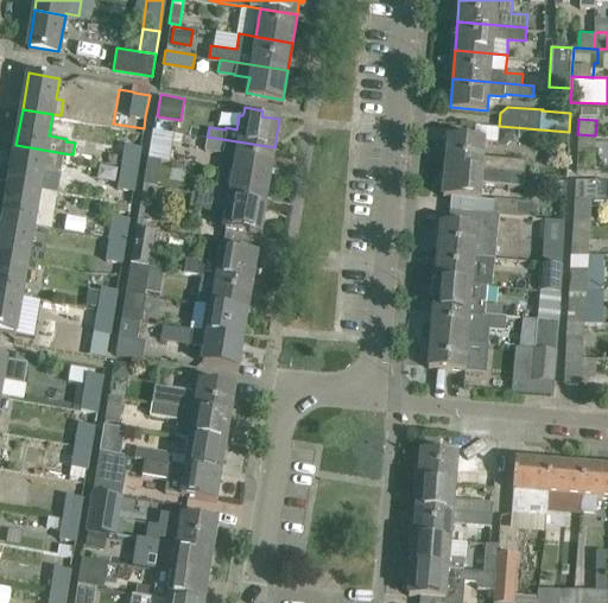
[(149,154),(160,157),(169,158),(173,132),(152,128),(149,154)]
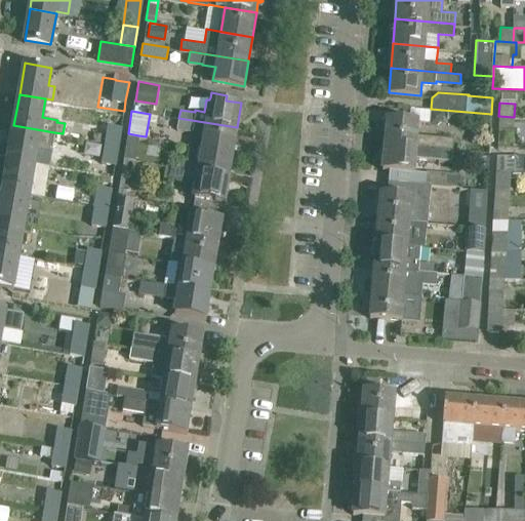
[(514,117),(498,116),(498,129),(513,129),(514,117)]
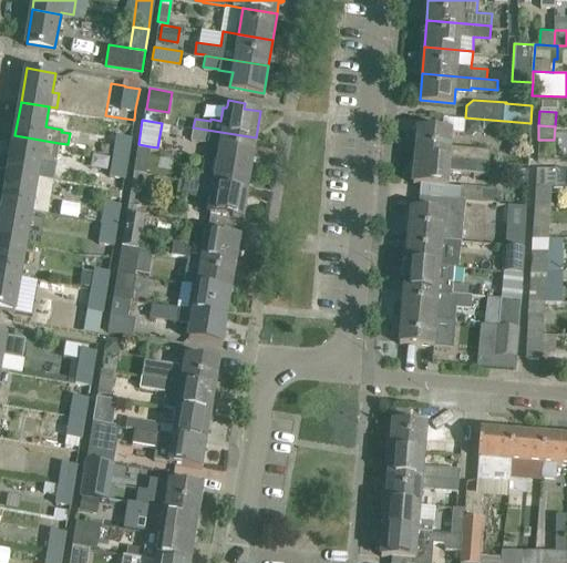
[(418,126),(415,154),(488,160),(490,149),(450,145),(452,130),(418,126)]
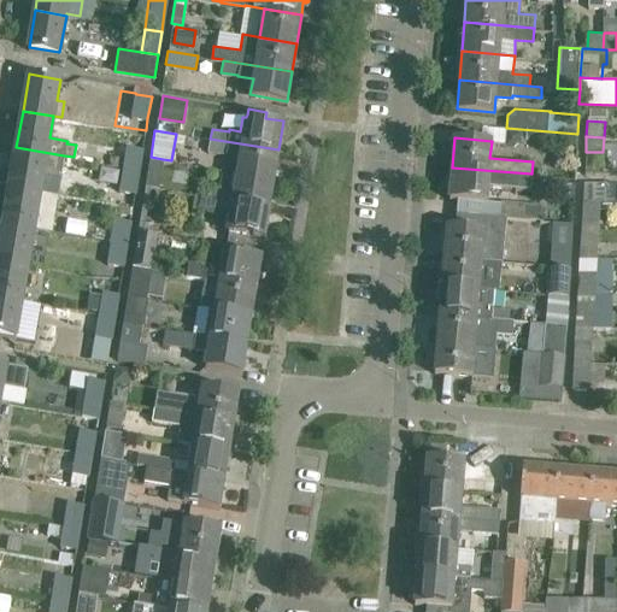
[(233,171),(274,178),(278,149),(210,139),(209,151),(236,156),(233,171)]
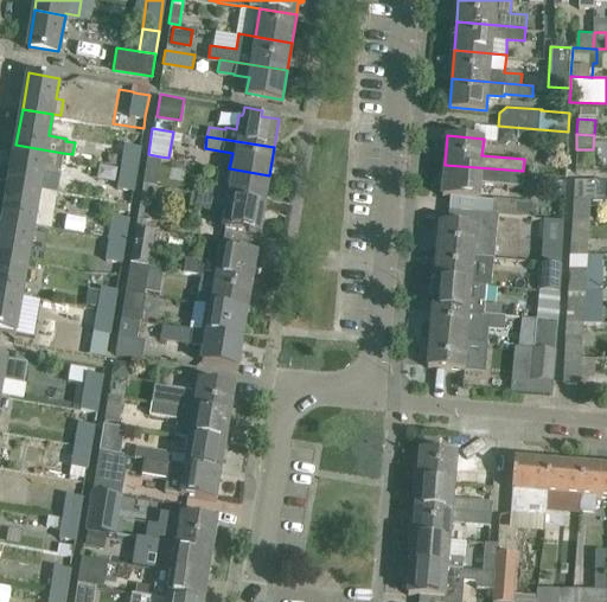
[(120,165),(138,167),(141,145),(123,142),(120,165)]
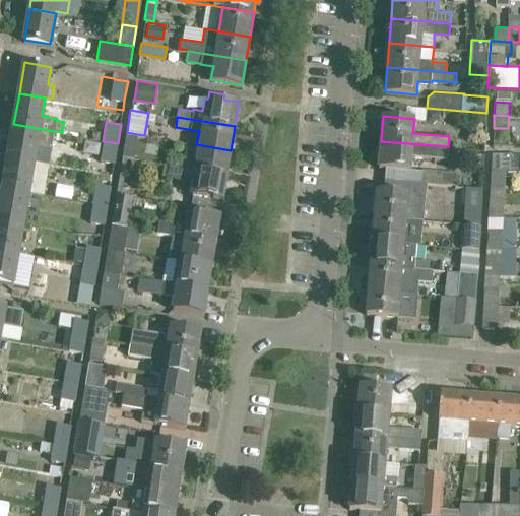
[(8,154),(35,159),(37,145),(51,147),(54,131),(13,124),(8,154)]
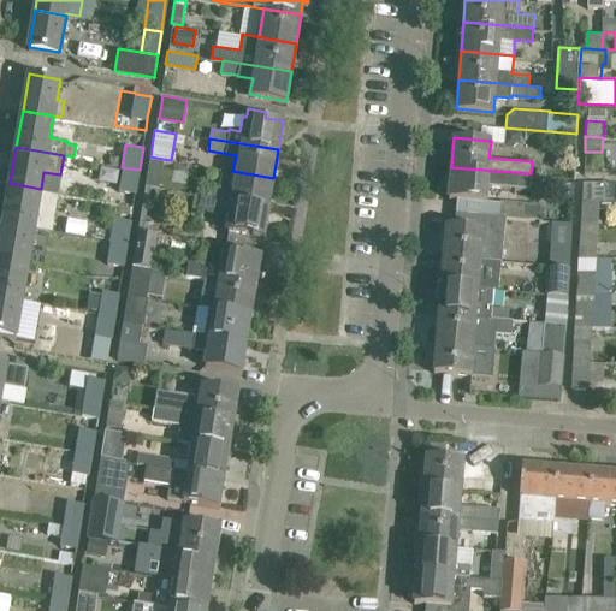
[(159,187),(163,159),(150,156),(146,184),(159,187)]
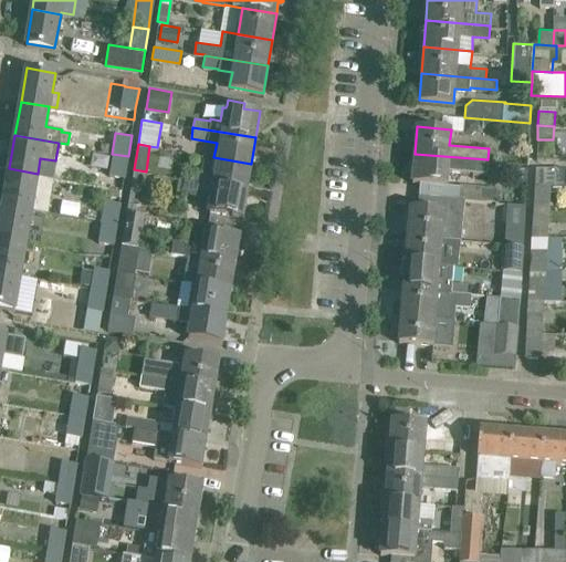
[(128,156),(112,154),(108,174),(125,176),(128,156)]
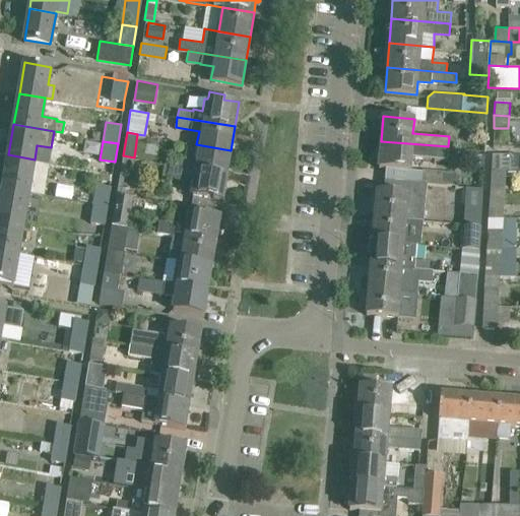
[(448,147),(448,146),(381,141),(379,166),(409,169),(411,155),(457,159),(458,148),(448,147)]
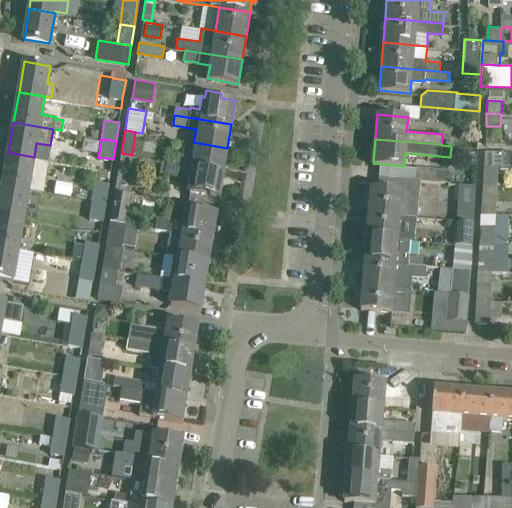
[(167,162),(223,172),(227,148),(193,142),(191,155),(169,152),(167,162)]
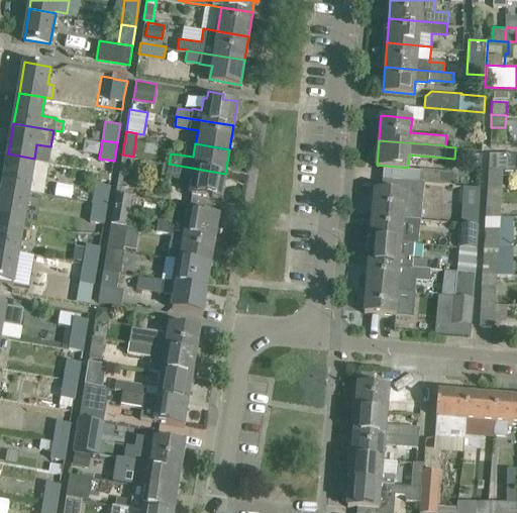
[(489,151),(488,184),(502,185),(511,186),(512,175),(508,175),(508,154),(489,151)]
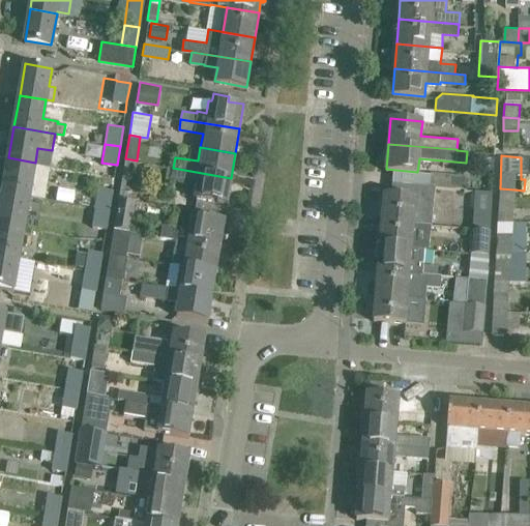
[(3,190),(30,194),(45,197),(50,166),(35,164),(35,163),(8,157),(3,190)]
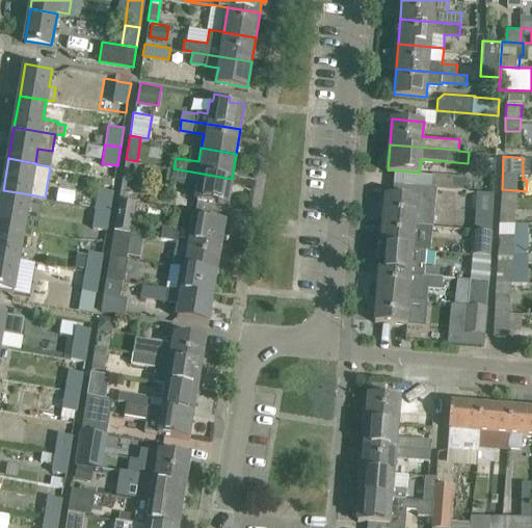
[(174,168),(171,181),(195,184),(193,196),(196,196),(196,199),(197,199),(195,211),(225,216),(228,204),(232,179),(174,168)]
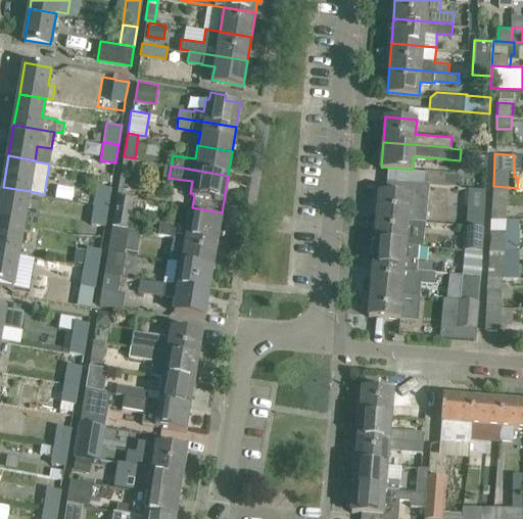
[(424,171),(423,183),(428,183),(458,185),(459,174),(424,171)]
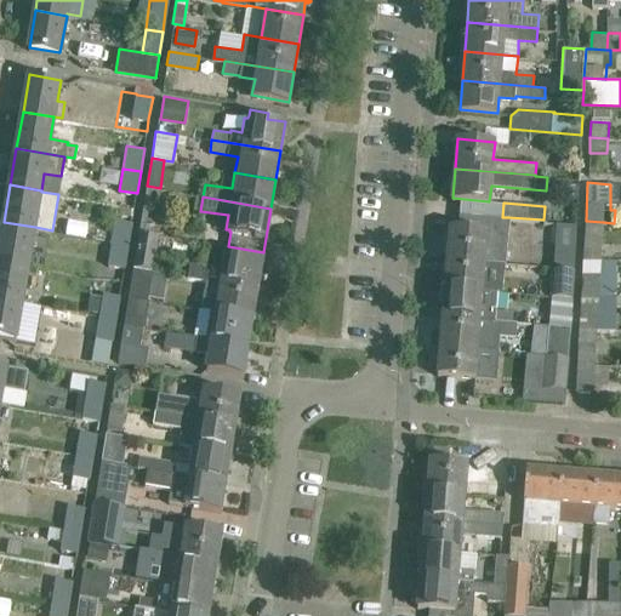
[(450,227),(446,256),(484,260),(505,261),(508,217),(502,217),(460,214),(459,228),(450,227)]
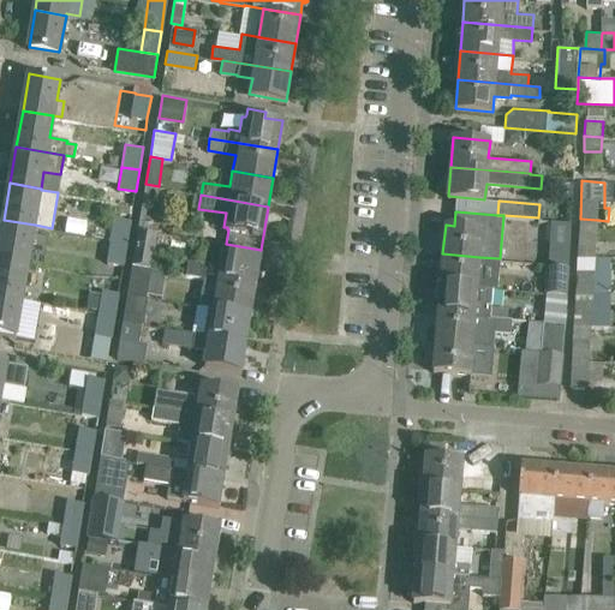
[(109,239),(127,241),(131,220),(113,216),(109,239)]
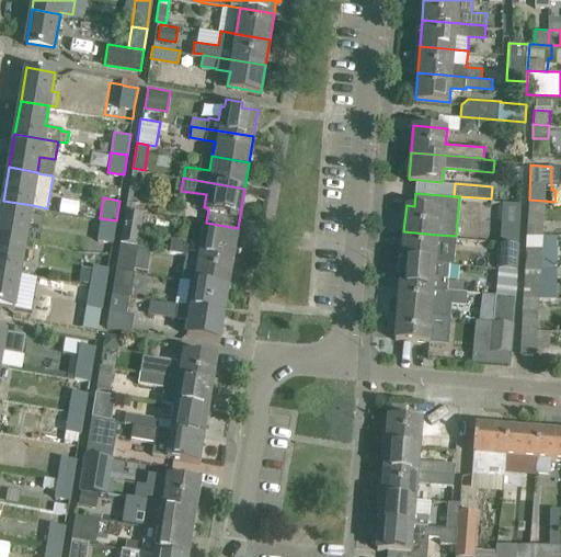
[(545,201),(529,200),(527,222),(544,223),(545,201)]
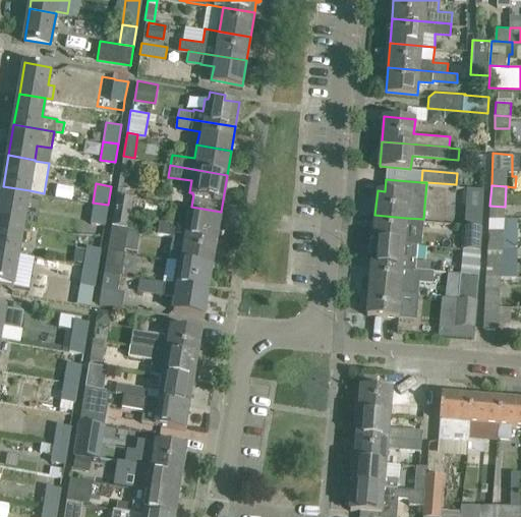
[(0,202),(0,217),(23,222),(30,190),(3,186),(0,202)]
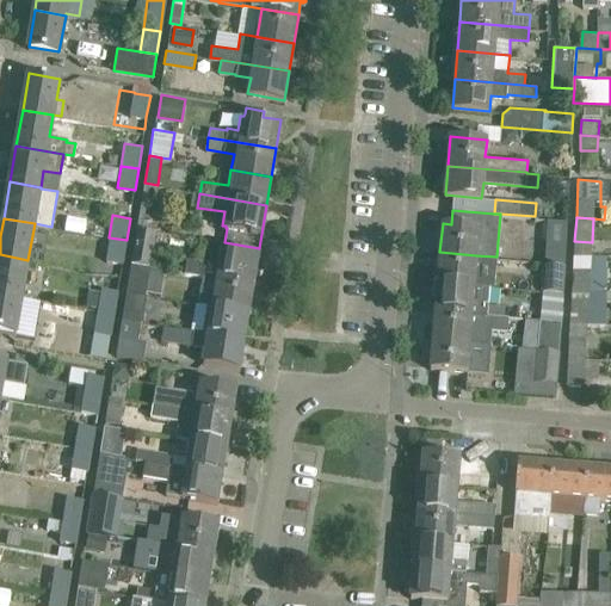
[(127,240),(109,237),(105,260),(123,263),(127,240)]
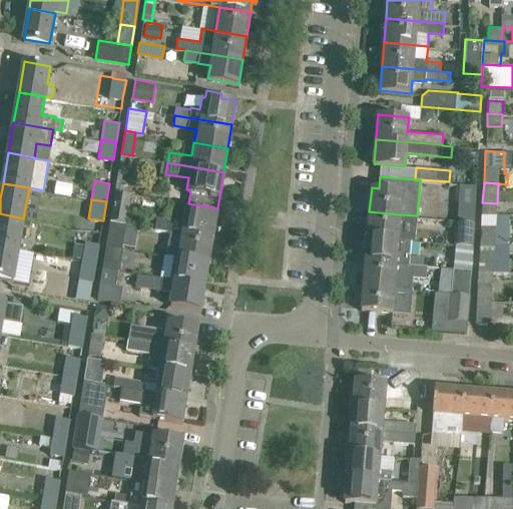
[(457,205),(456,219),(473,221),(474,206),(457,205)]
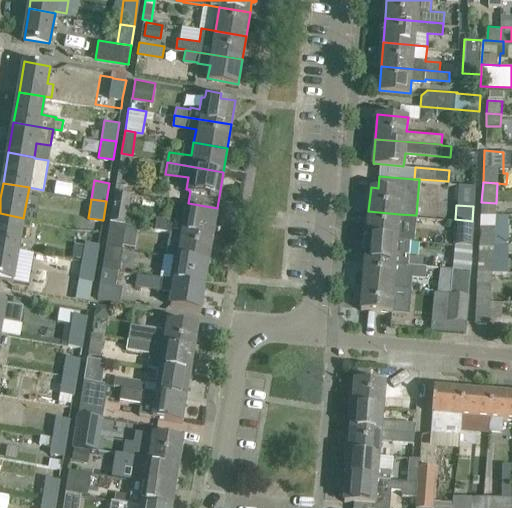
[(169,229),(213,236),(217,212),(186,207),(185,210),(182,210),(181,220),(156,216),(155,227),(169,229)]
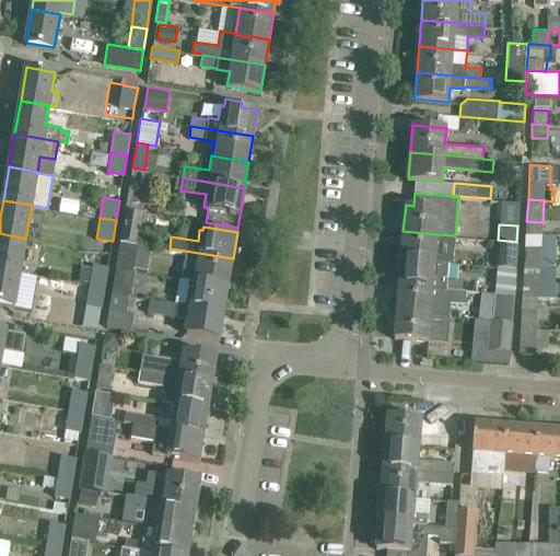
[(471,238),(455,235),(403,231),(400,257),(434,261),(436,234),(450,235),(466,238),(471,238)]
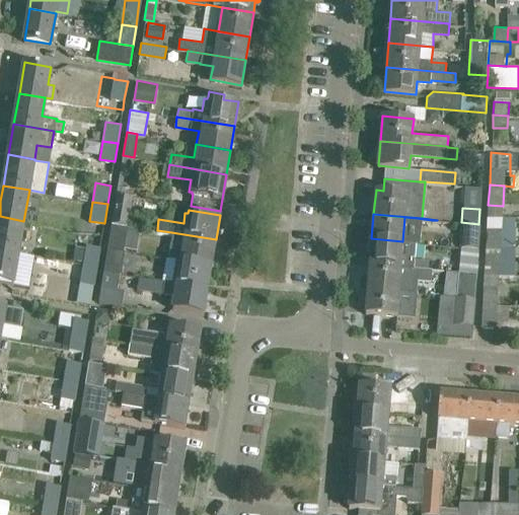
[(21,237),(23,221),(0,216),(0,248),(29,253),(32,238),(21,237)]
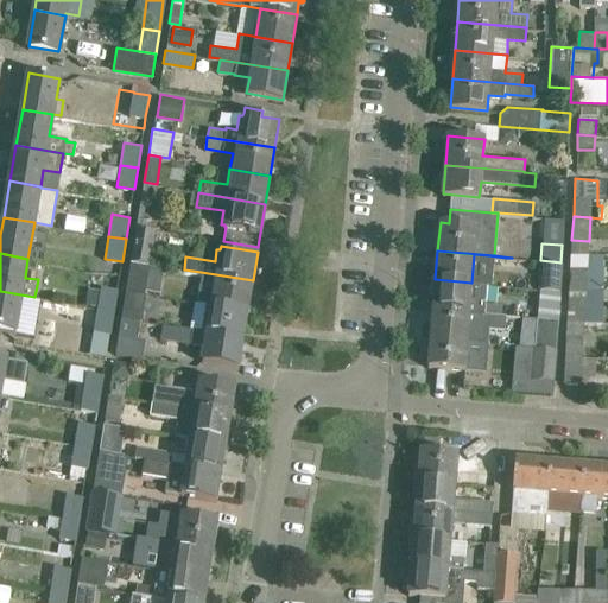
[(540,260),(538,289),(561,290),(563,262),(561,262),(540,260)]
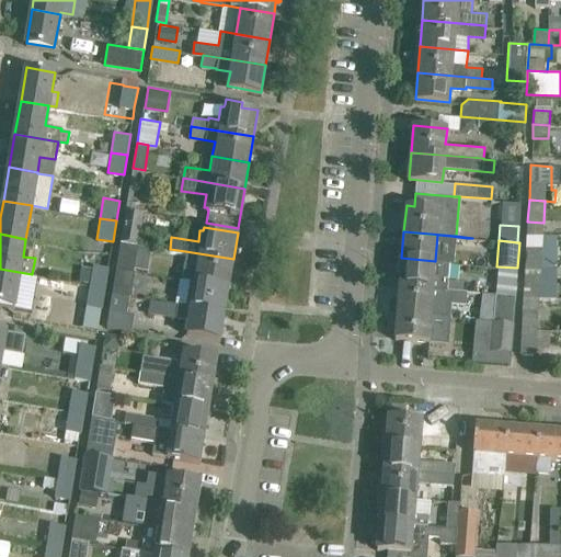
[(121,241),(116,268),(133,270),(137,243),(121,241)]
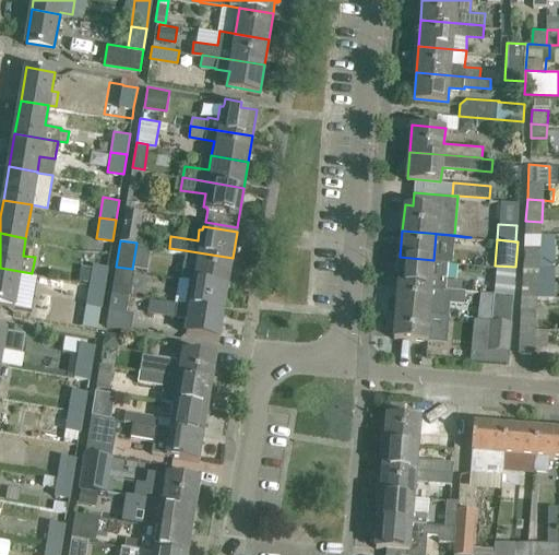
[(153,248),(137,244),(134,267),(149,269),(153,248)]
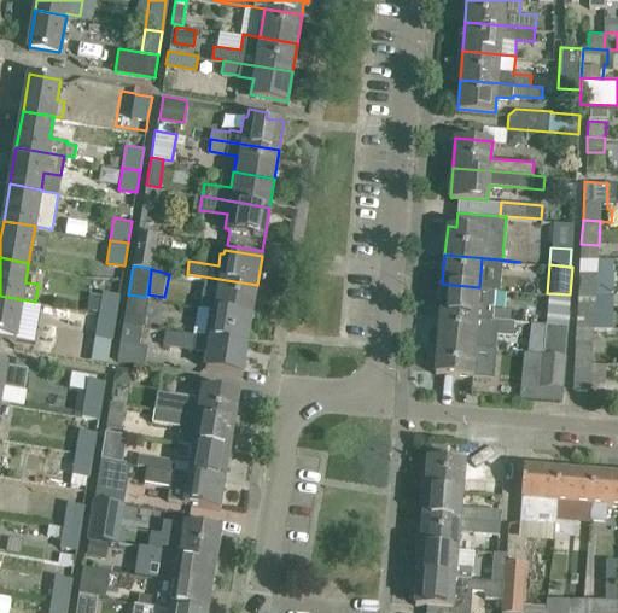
[(579,270),(578,293),(595,293),(596,272),(579,270)]
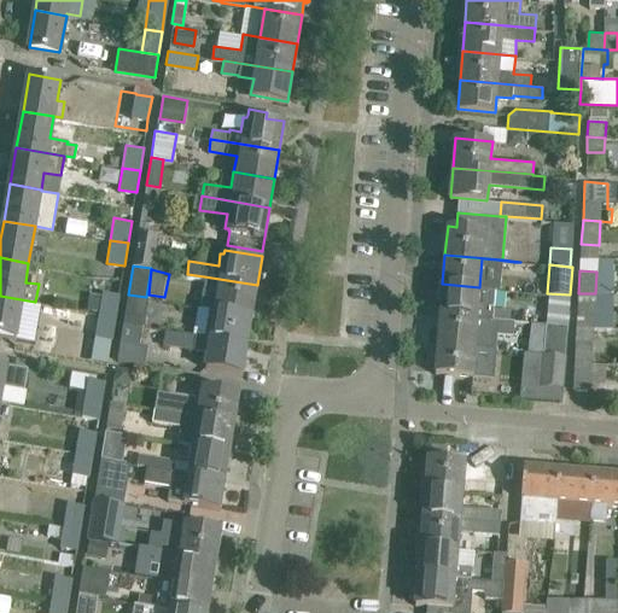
[(252,314),(257,285),(204,276),(200,304),(215,308),(252,314)]
